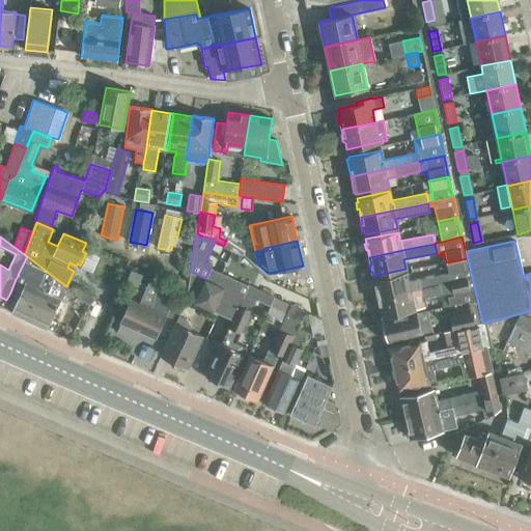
[(27,256),(18,275),(19,275),(16,279),(10,292),(19,296),(14,307),(49,324),(60,300),(52,296),(54,291),(38,284),(45,270),(27,256)]
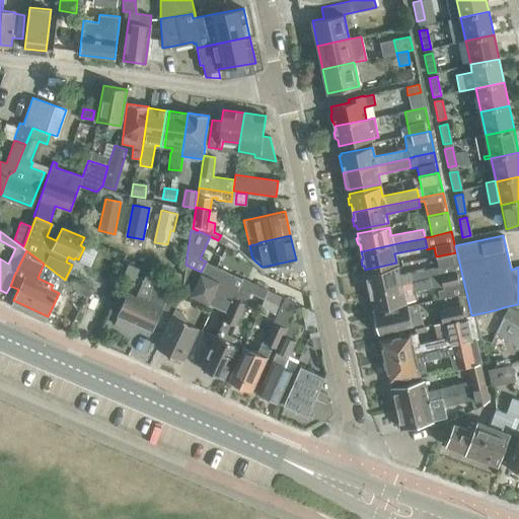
[(441,276),(460,272),(457,256),(456,252),(436,256),(439,266),(439,267),(441,276)]
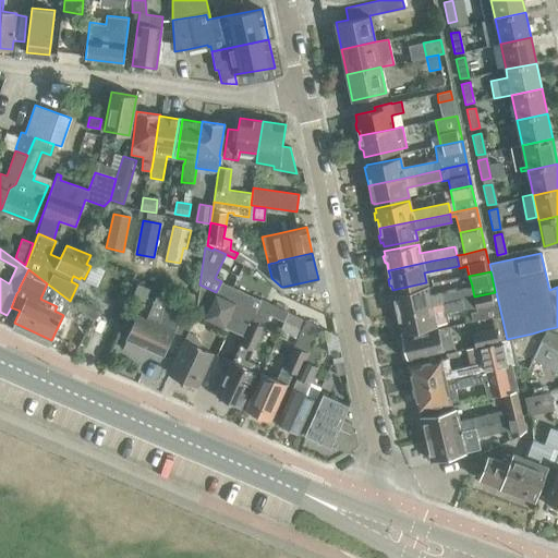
[(216,292),(205,317),(244,336),(251,320),(258,305),(258,304),(261,300),(221,281),(216,292)]
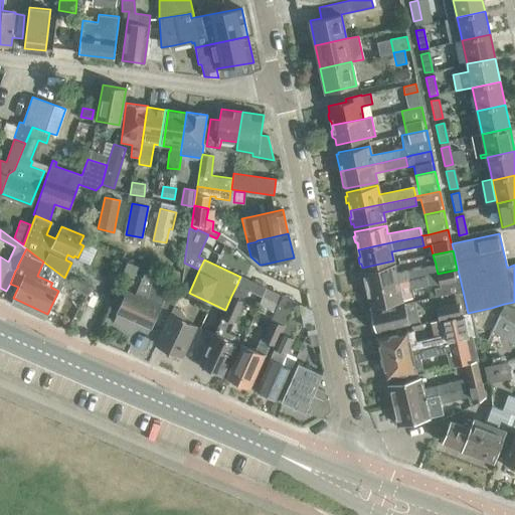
[(180,289),(189,293),(199,270),(184,263),(180,289)]
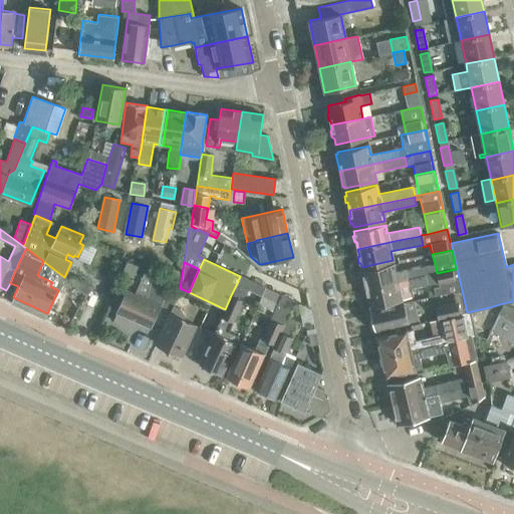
[(362,281),(364,281),(366,288),(408,280),(425,276),(436,273),(437,273),(435,264),(396,273),(394,264),(362,271),(363,275),(361,275),(362,281)]
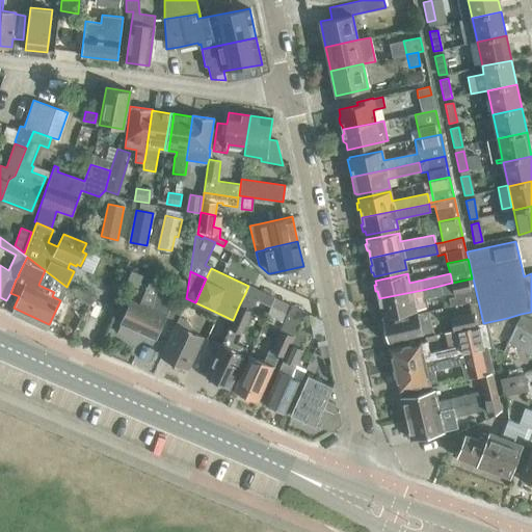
[(175,278),(173,287),(184,289),(186,281),(175,278)]
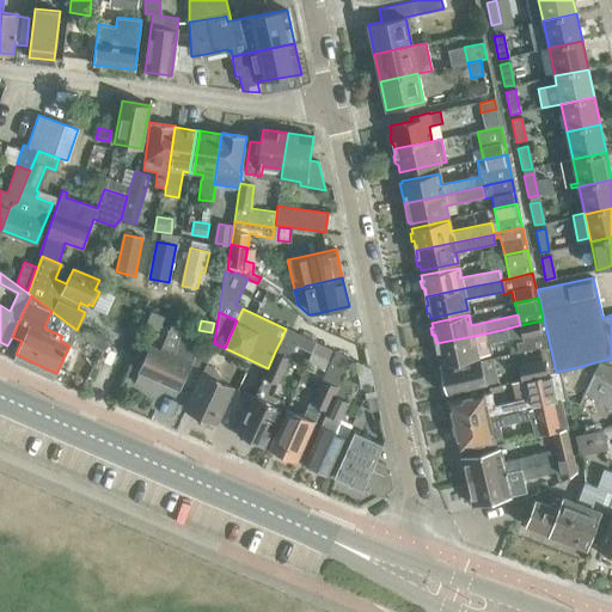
[(522,342),(515,343),(516,353),(548,346),(543,320),(520,325),(519,325),(522,342)]
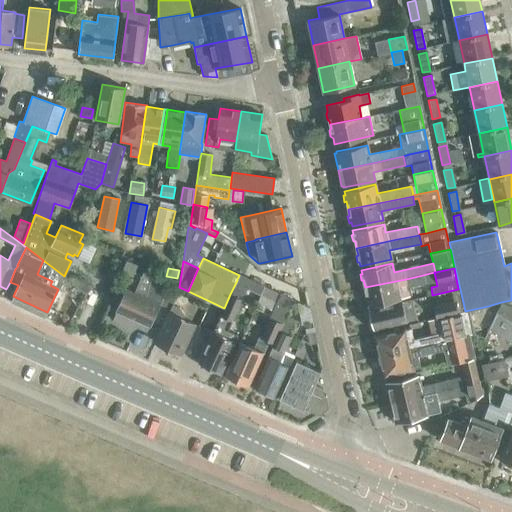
[(153,320),(163,324),(172,305),(173,305),(176,300),(165,295),(170,282),(152,273),(145,297),(126,289),(116,311),(150,326),(153,320)]
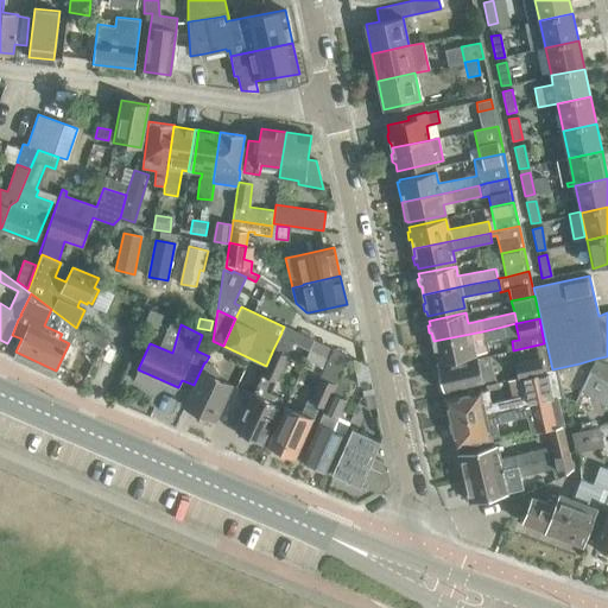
[(92,327),(86,336),(103,350),(109,342),(92,327)]
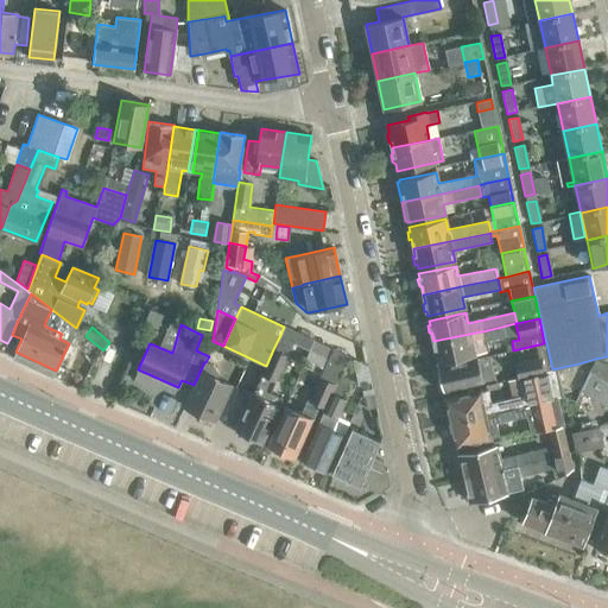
[(282,333),(273,349),(266,366),(253,393),(279,405),(282,398),(270,392),(297,333),(284,327),(282,331),(282,333)]
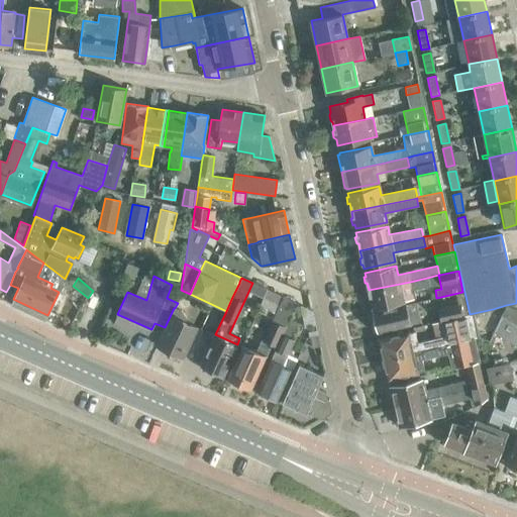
[(427,278),(410,282),(369,290),(370,298),(368,298),(369,304),(371,304),(372,308),(415,299),(413,290),(429,286),(427,278)]
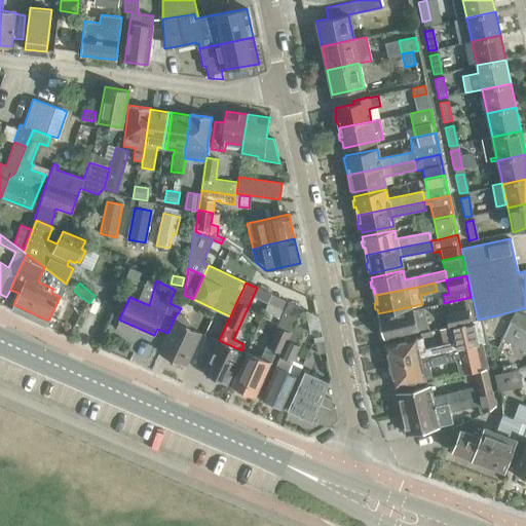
[(300,307),(288,302),(267,347),(279,353),(300,307)]
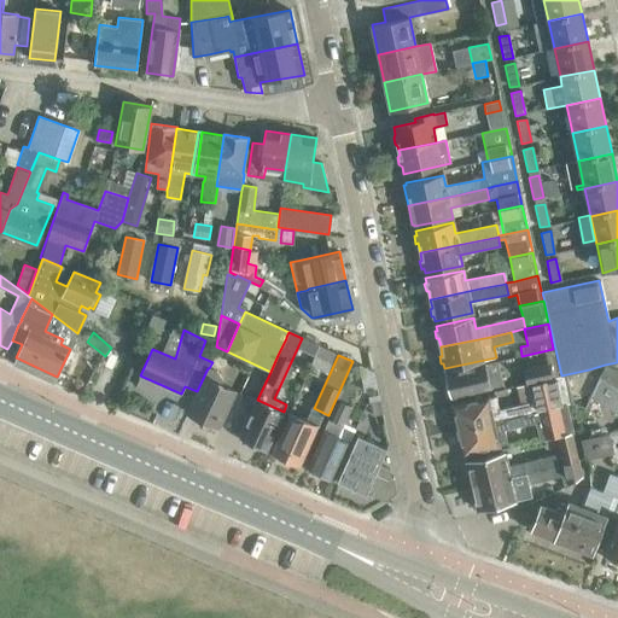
[(445,373),(448,385),(445,385),(448,396),(450,396),(452,397),(503,385),(497,362),(445,373)]
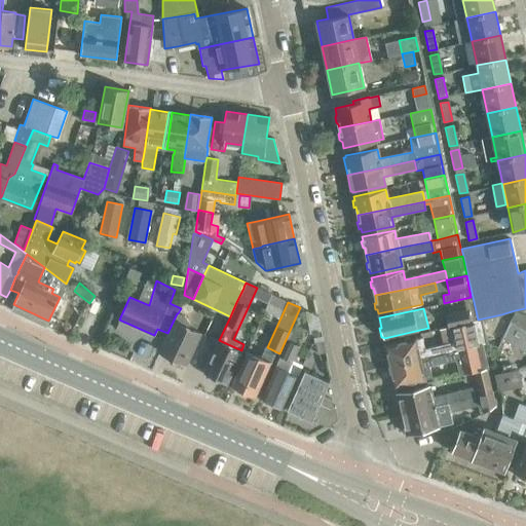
[(468,323),(466,310),(446,314),(449,327),(468,323)]
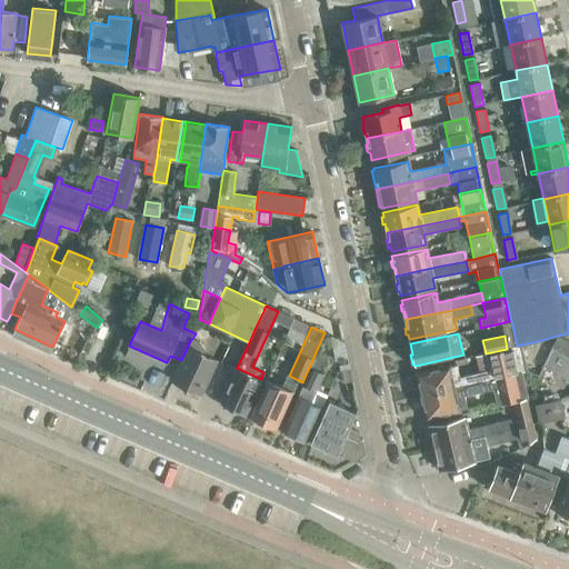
[(568,342),(557,336),(546,356),(568,369),(568,342)]
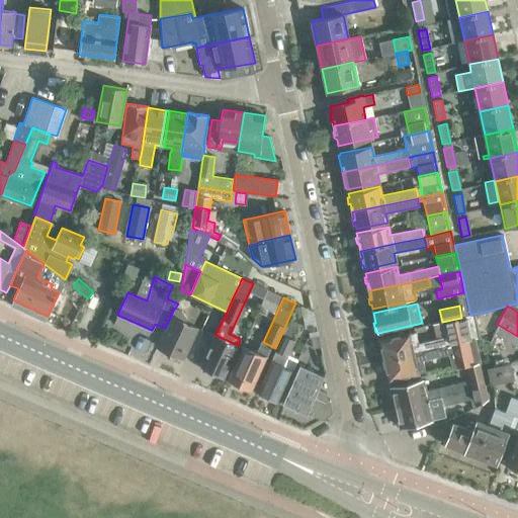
[(178,356),(183,358),(197,328),(184,322),(186,319),(181,312),(175,309),(174,309),(165,328),(157,346),(168,351),(169,353),(176,357),(178,356)]
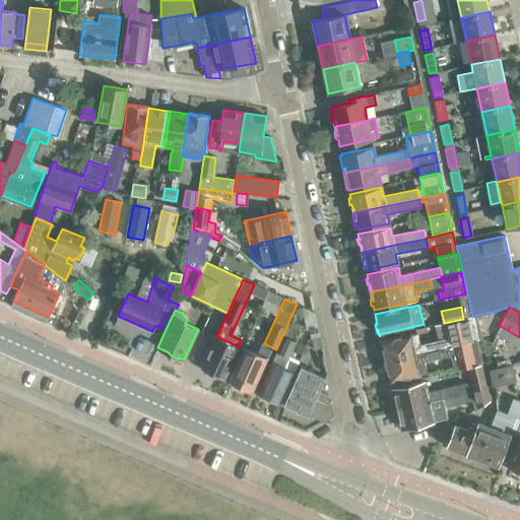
[(472,316),(463,319),(444,323),(442,323),(445,339),(447,347),(477,340),(476,337),(472,316)]
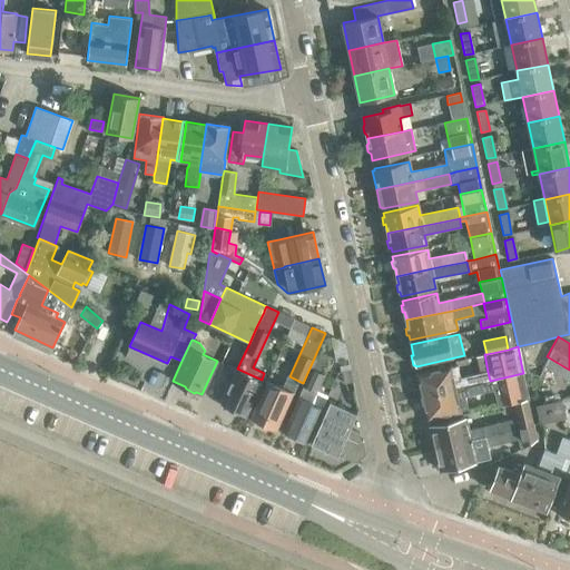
[(421,385),(419,389),(421,396),(467,386),(490,381),(488,372),(460,379),(458,366),(450,369),(450,367),(418,374),(421,385)]
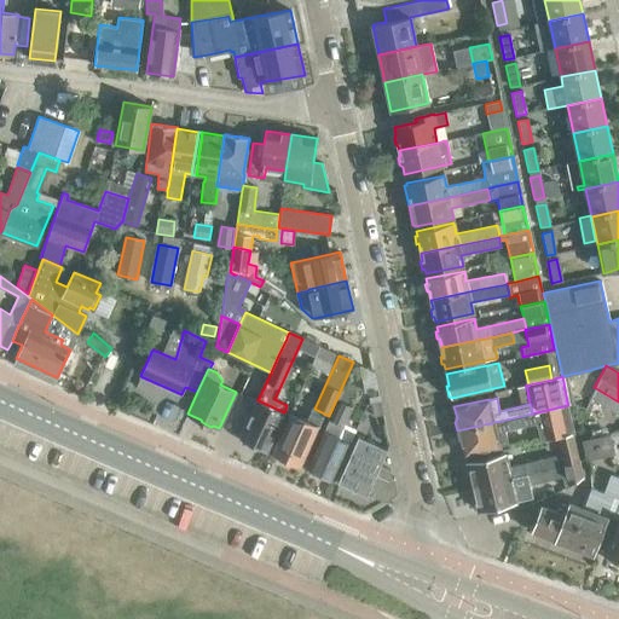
[(267,450),(284,412),(258,400),(241,438),(244,439),(246,443),(252,445),(255,444),(267,450)]
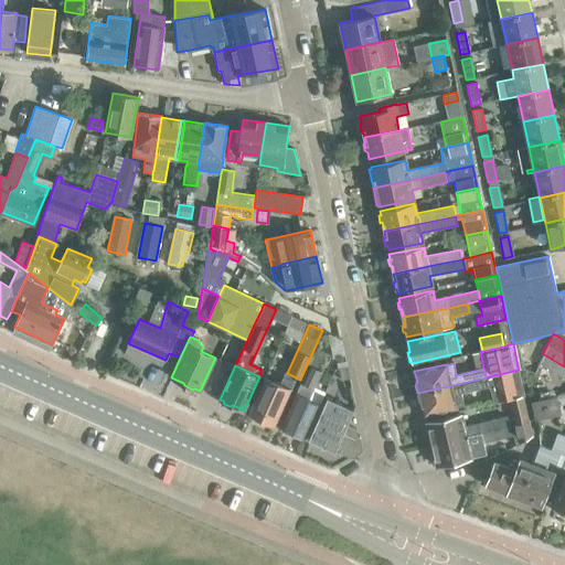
[(301,382),(315,387),(321,371),(309,365),(301,382)]
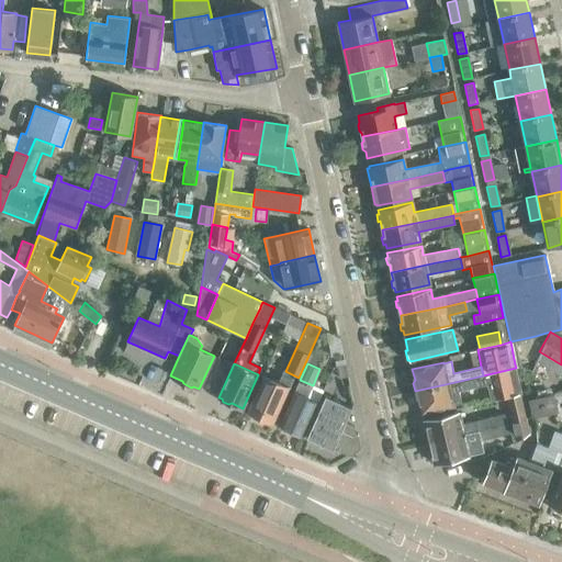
[(336,367),(338,378),(347,375),(345,364),(336,367)]
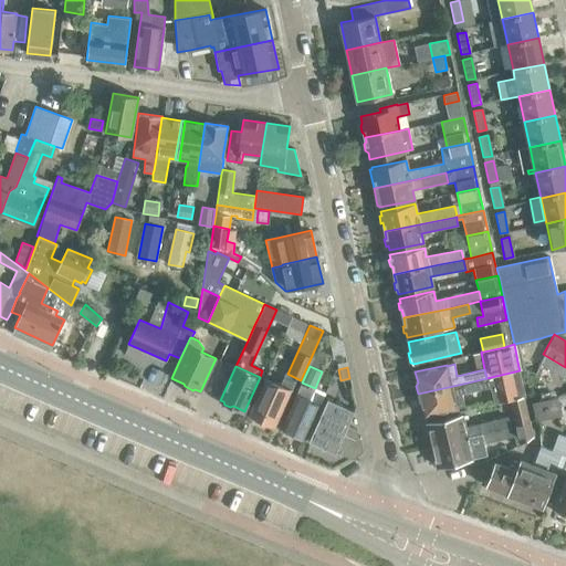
[(493,404),(511,400),(524,397),(525,397),(520,370),(486,378),(489,387),(493,404)]
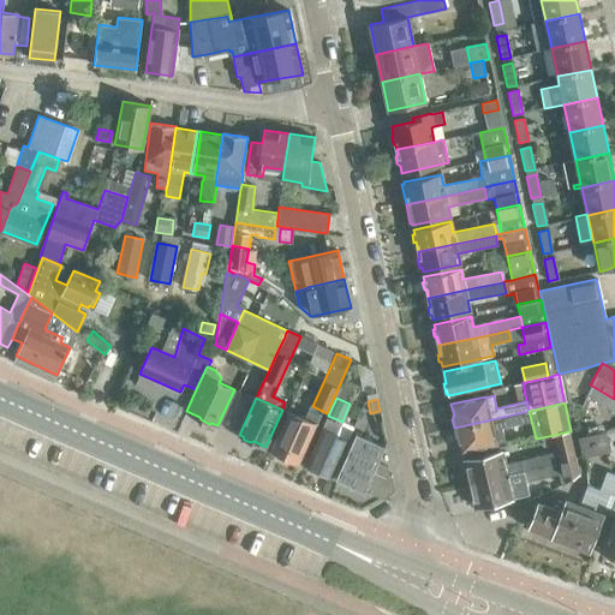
[(529,411),(503,417),(454,428),(455,437),(459,440),(461,452),(496,443),(493,430),(506,427),(531,421),(529,411)]
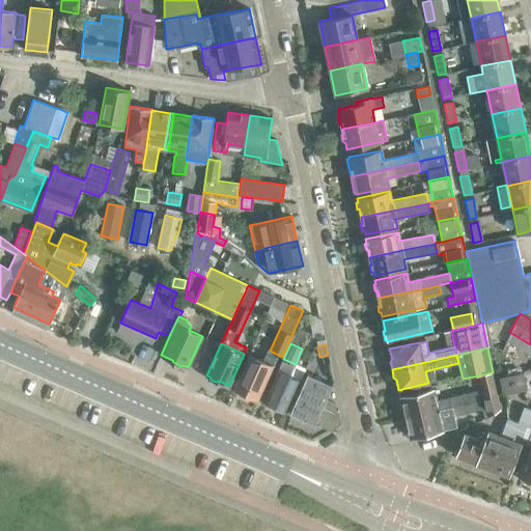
[(248,356),(233,388),(236,389),(238,393),(244,395),(247,393),(257,398),(274,363),(264,359),(262,362),(248,356)]
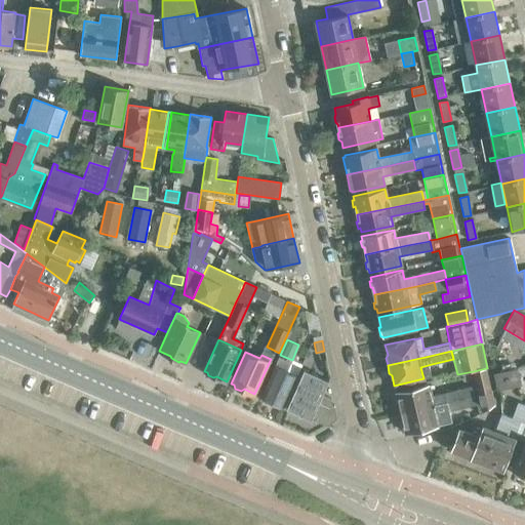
[(301,364),(292,360),(280,355),(275,365),(261,397),(270,401),(269,403),(280,408),(281,405),(283,406),(301,364)]
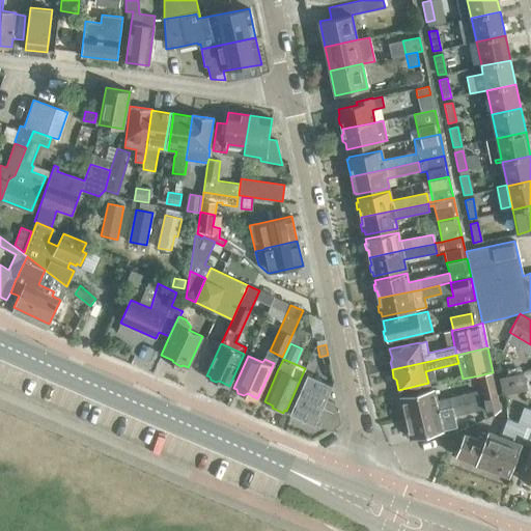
[(401,411),(403,411),(404,418),(497,397),(492,372),(479,375),(483,393),(477,394),(476,392),(437,401),(434,390),(400,397),(401,399),(399,400),(401,411)]
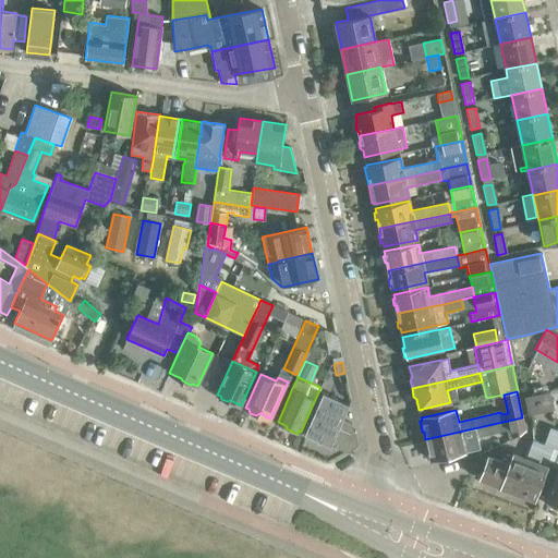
[(336,445),(335,447),(348,452),(358,445),(354,431),(352,431),(351,423),(342,420),(349,404),(323,392),(305,434),(318,439),(317,440),(319,441),(320,440),(330,445),(331,443),(336,445)]
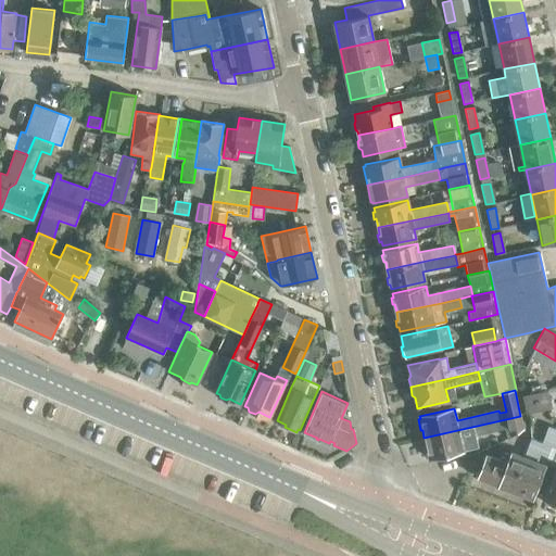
[(551,406),(547,392),(525,396),(528,412),(551,406)]
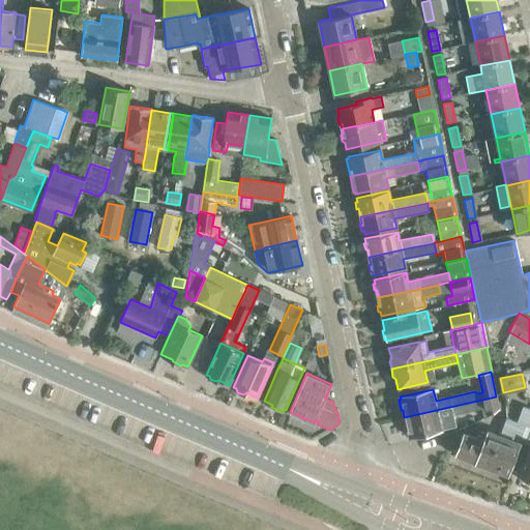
[(483,418),(499,409),(496,396),(404,417),(406,423),(404,424),(406,435),(408,435),(409,437),(442,430),(455,427),(453,415),(481,409),(483,418)]
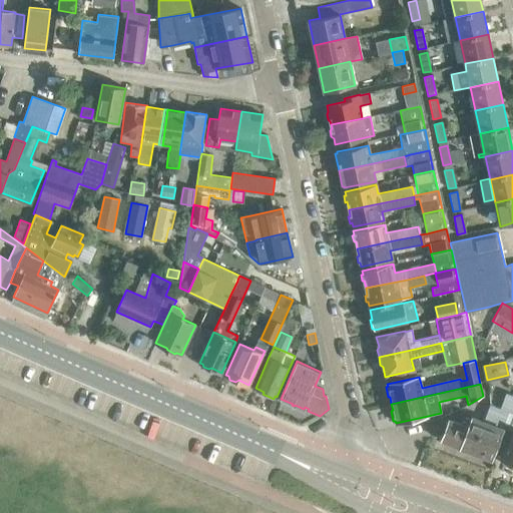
[(449,420),(442,439),(450,442),(450,443),(461,447),(491,459),(509,412),(512,413),(512,411),(512,395),(510,395),(505,397),(500,409),(490,405),(483,422),(472,417),(470,422),(462,419),(460,424),(449,420)]
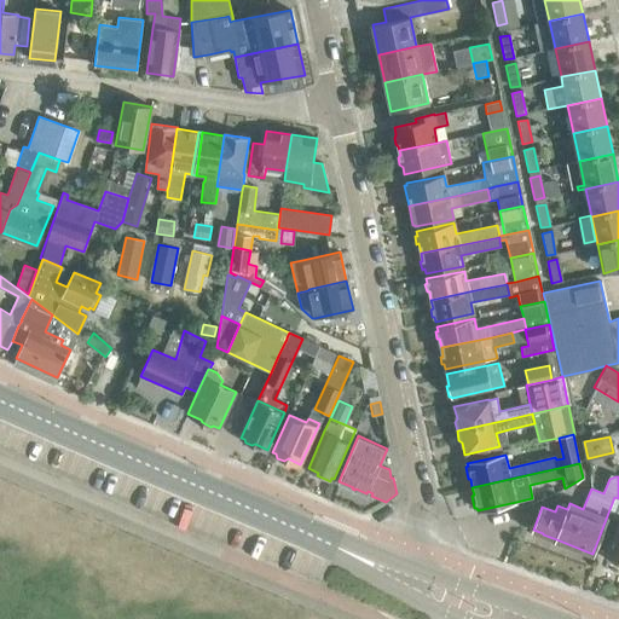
[(618,516),(618,518),(603,555),(608,556),(609,560),(617,562),(618,561),(618,516)]
